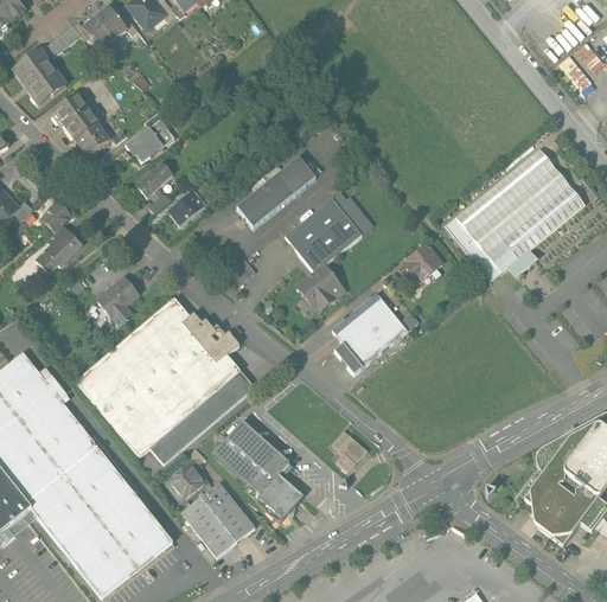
[(0,0),(0,6),(11,20),(25,10),(18,0),(0,0)]
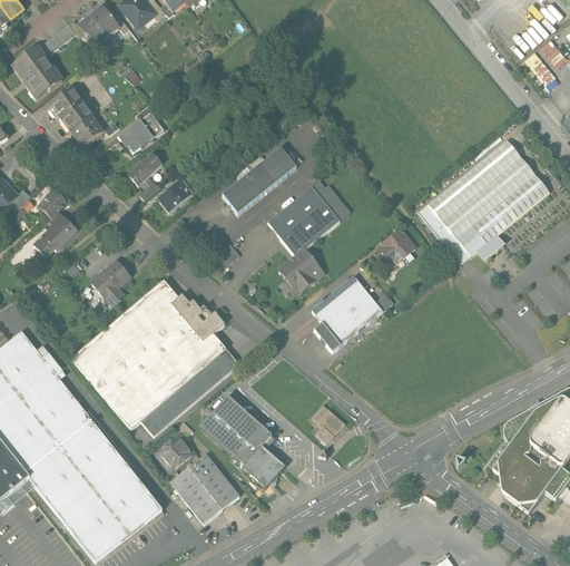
[(121,0),(118,3),(137,28),(154,15),(157,11),(148,0),(121,0)]
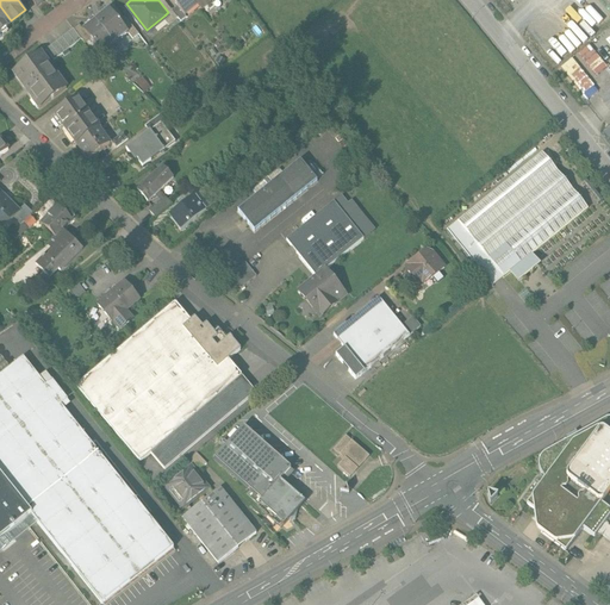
[(178,13),(166,0),(159,0),(168,12),(165,16),(168,20),(178,13)]
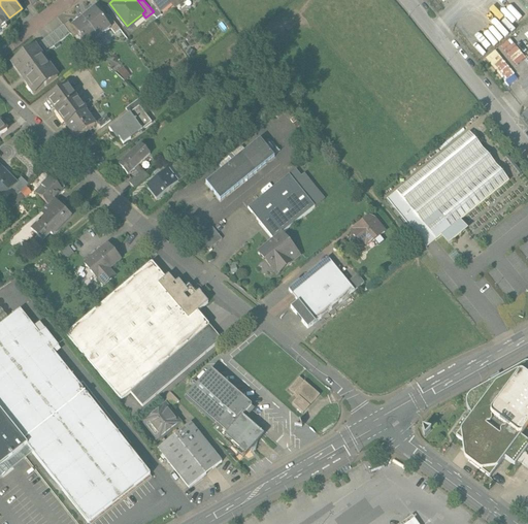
[(152,0),(153,1),(160,9),(165,5),(164,4),(169,0),(170,1),(171,0),(152,0)]
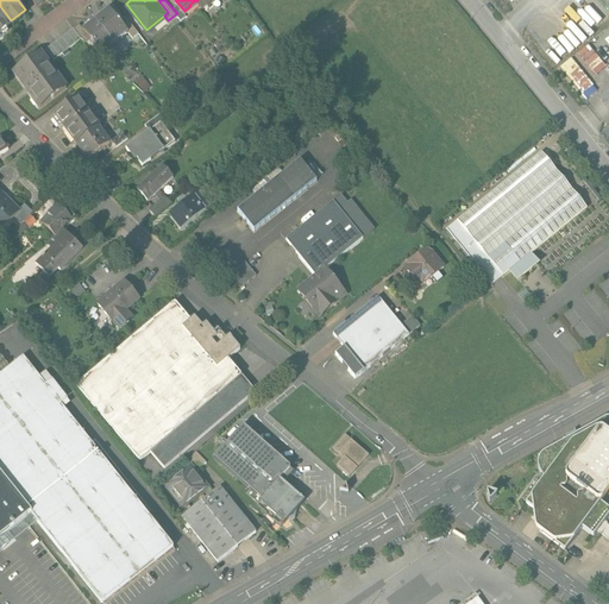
[(184,11),(176,1),(171,6),(177,13),(180,17),(186,13),(184,11)]
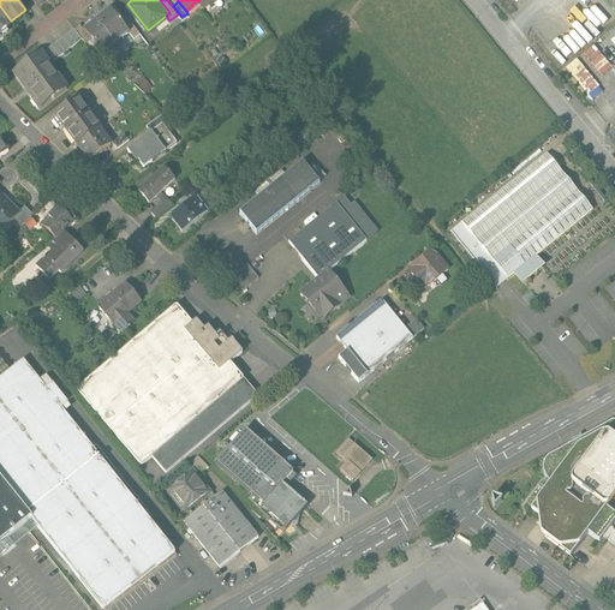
[(120,17),(109,5),(102,11),(96,17),(113,37),(119,33),(119,34),(121,34),(129,28),(120,17)]
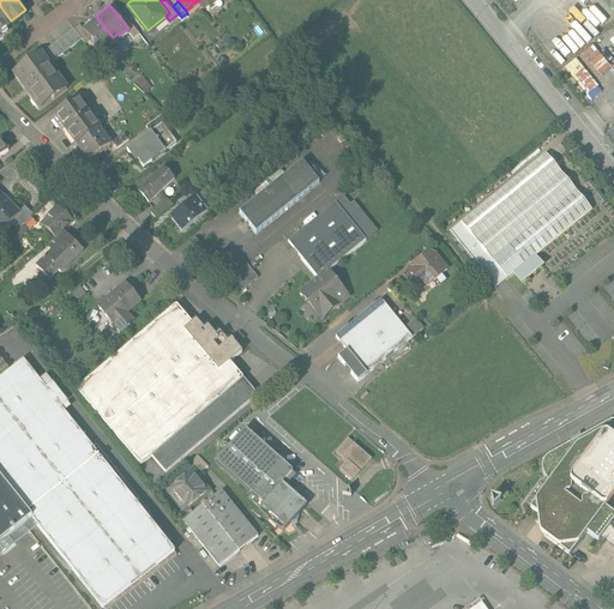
[(11,20),(0,6),(0,26),(5,23),(6,24),(11,20)]
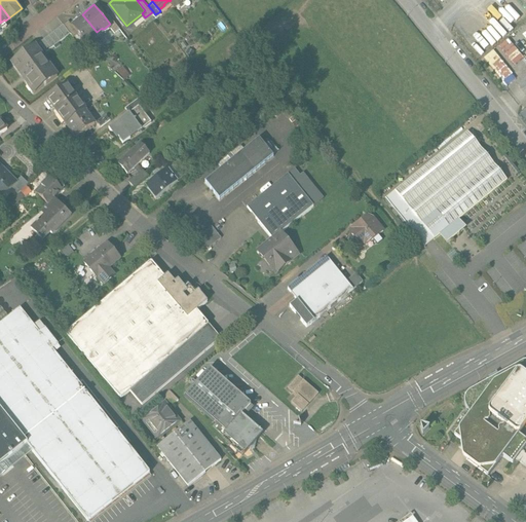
[(119,26),(107,11),(103,14),(110,24),(114,29),(119,26)]
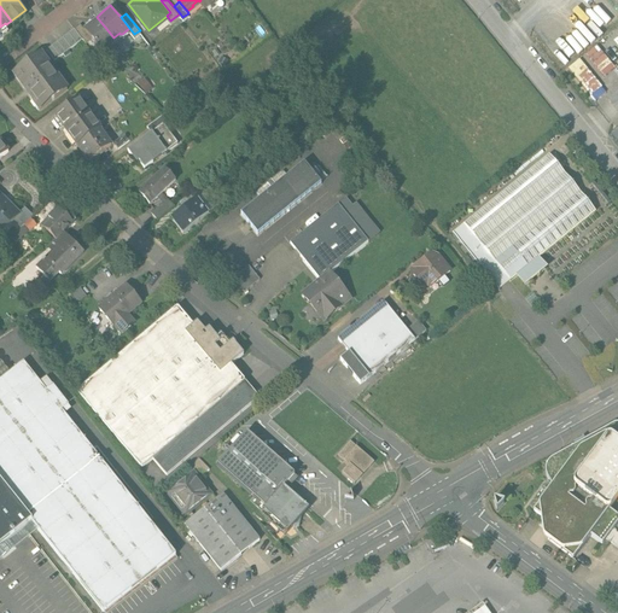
[(97,17),(95,16),(91,21),(89,19),(87,19),(85,22),(85,24),(83,25),(91,35),(103,50),(115,40),(114,38),(97,17)]
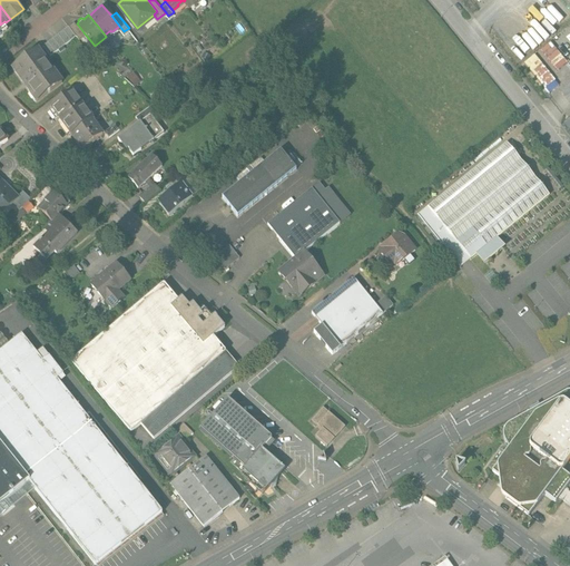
[(74,19),(68,22),(79,36),(84,32),(77,23),(74,19)]
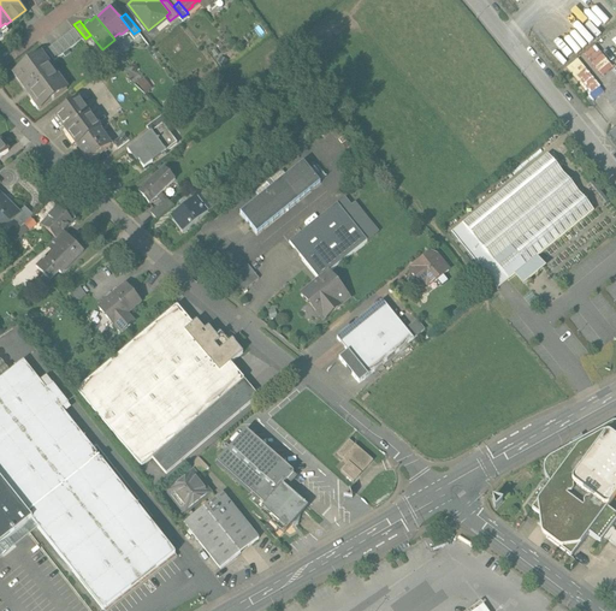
[(73,24),(67,29),(76,40),(82,35),(73,24)]
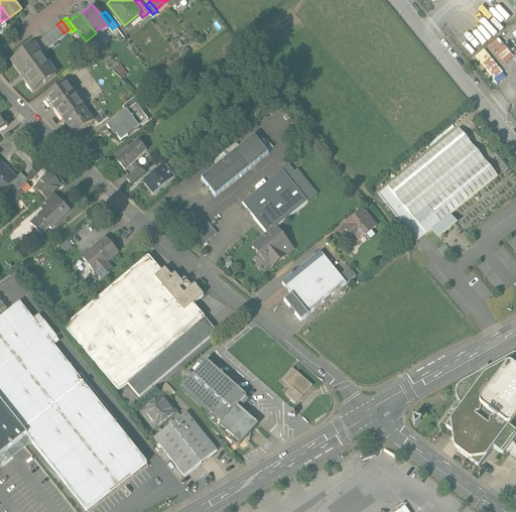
[(63,33),(56,24),(52,27),(59,36),(63,33)]
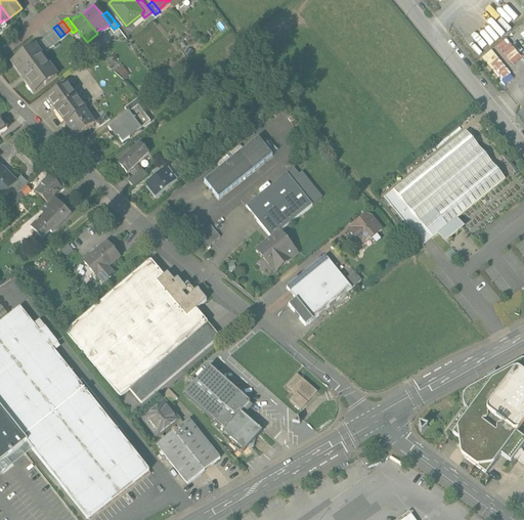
[(60,37),(53,28),(48,32),(55,41),(60,37)]
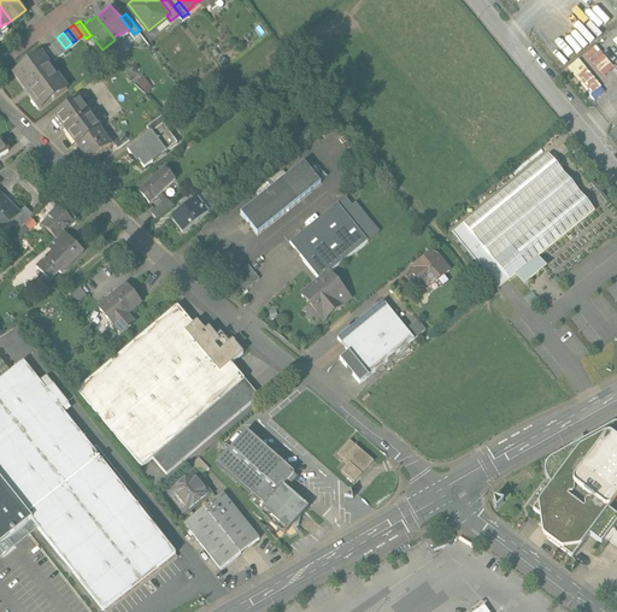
[(65,48),(57,37),(52,41),(59,52),(65,48)]
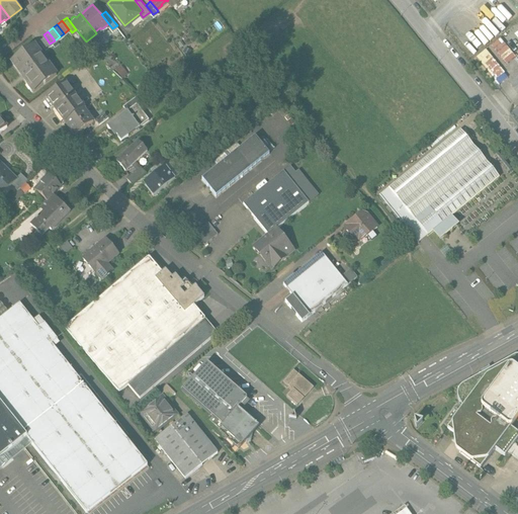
[(50,44),(44,34),(38,38),(46,47),(50,44)]
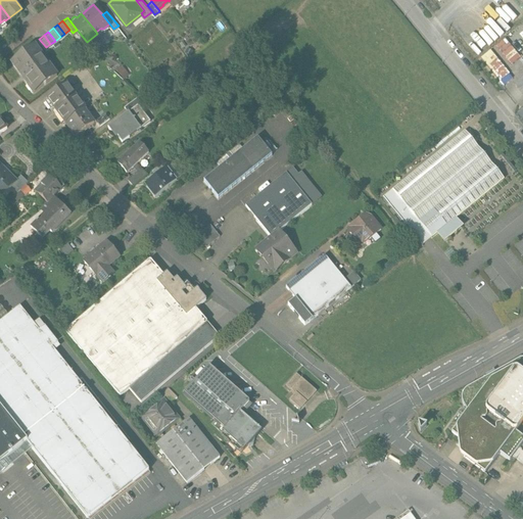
[(35,42),(26,49),(28,51),(21,55),(19,53),(11,59),(34,89),(56,72),(35,42)]
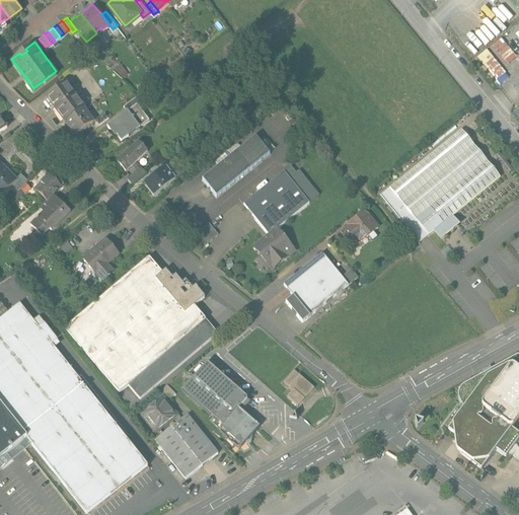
[(65,79),(46,94),(65,120),(65,119),(83,105),(84,104),(65,79)]
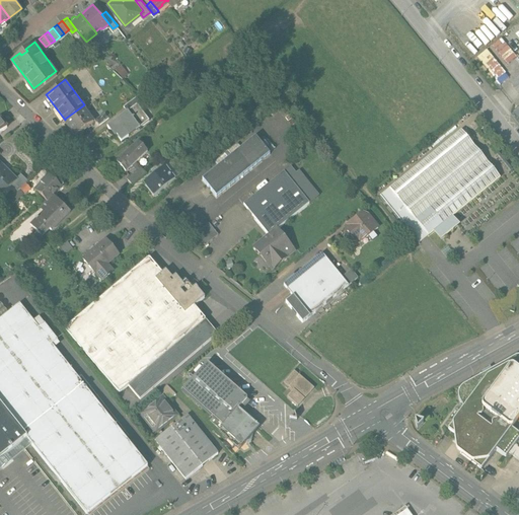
[(138,92),(126,101),(129,106),(137,100),(137,101),(142,98),(138,92)]
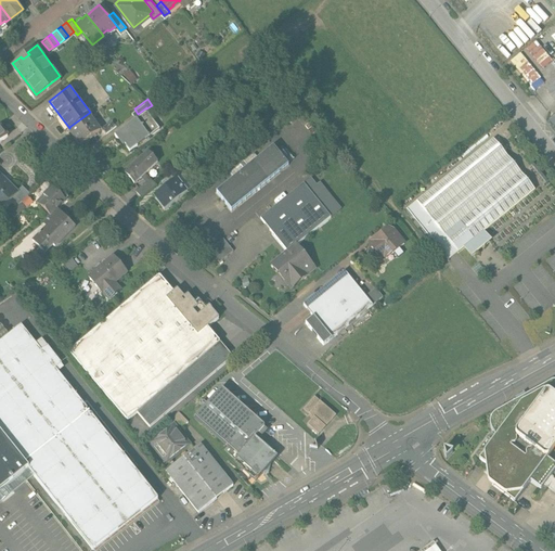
[(138,114),(119,128),(127,139),(124,140),(129,148),(159,126),(146,109),(146,107),(138,114)]
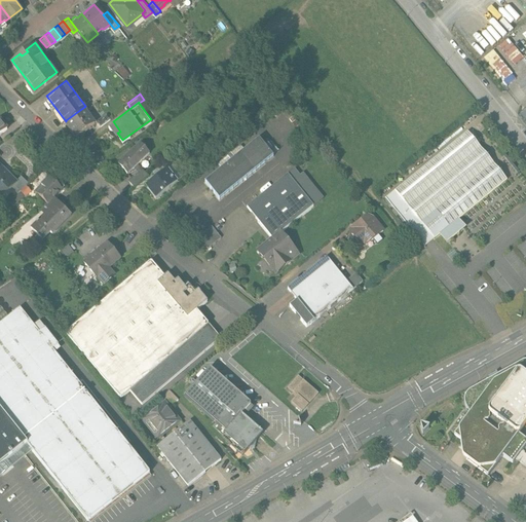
[(84,107),(66,120),(76,134),(95,120),(84,107)]
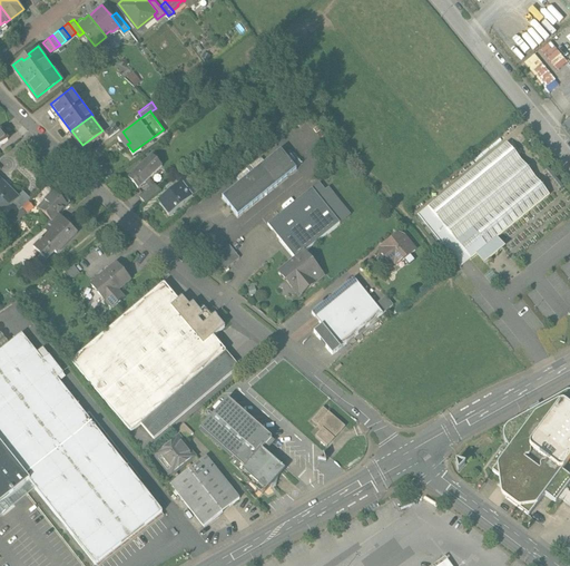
[(115,120),(105,128),(108,134),(119,126),(115,120)]
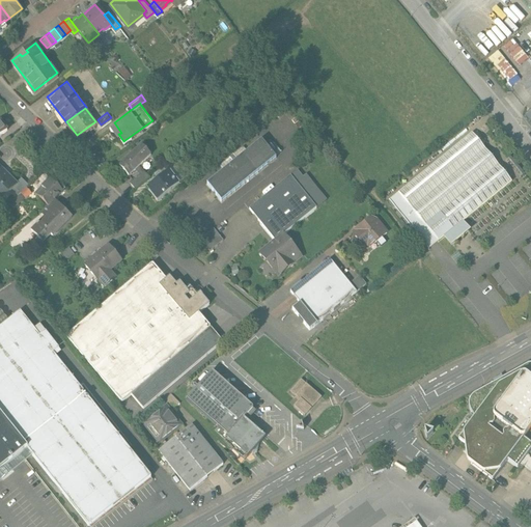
[(472,130),(389,197),(428,246),(445,233),(451,241),(455,238),(456,238),(464,231),(468,227),(462,219),(511,178),(472,130)]
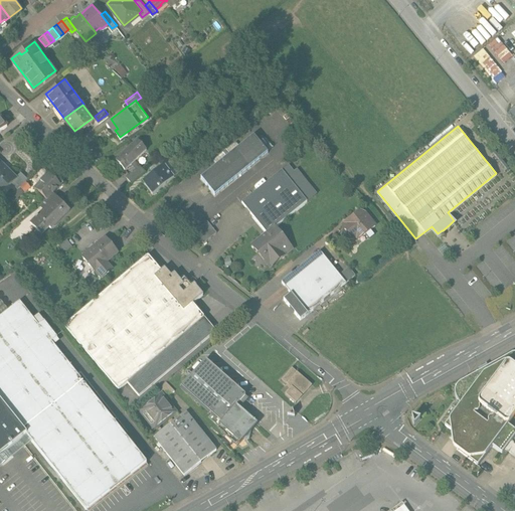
[(253,133),(200,175),(214,192),(268,150),(253,133)]
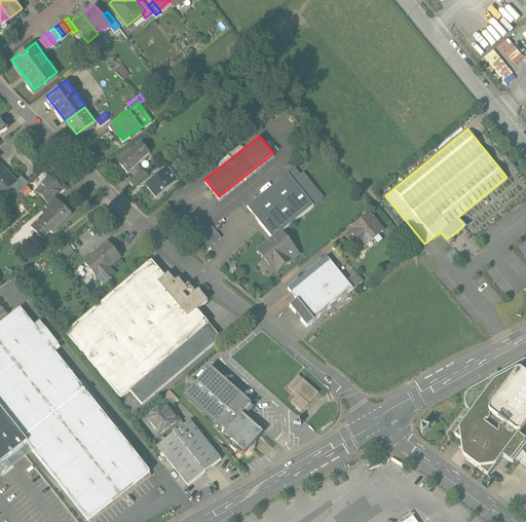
[(140,140),(118,161),(126,171),(149,150),(140,140)]
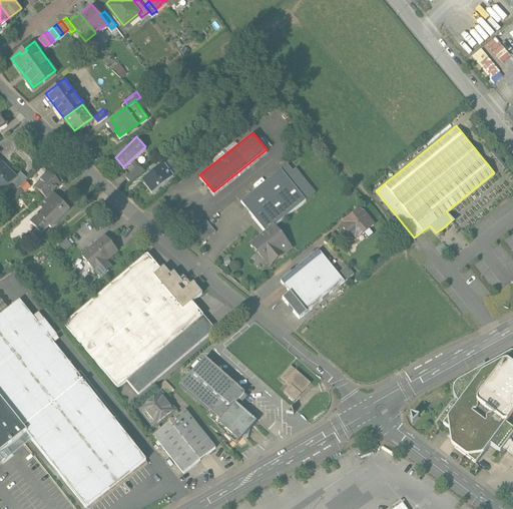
[(166,150),(150,163),(153,168),(160,162),(170,155),(166,150)]
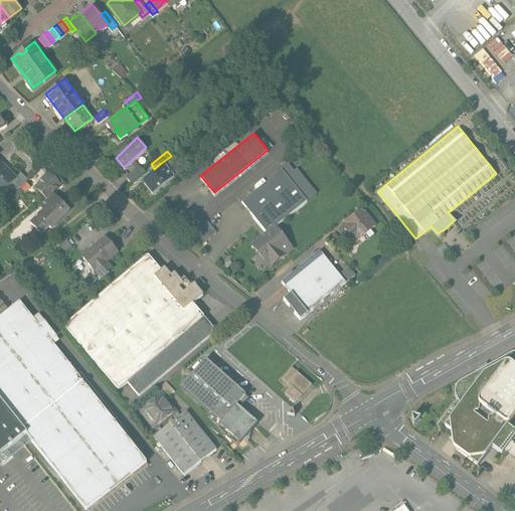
[(0,158),(0,187),(2,189),(11,180),(17,174),(16,174),(1,160),(1,159),(0,158)]
